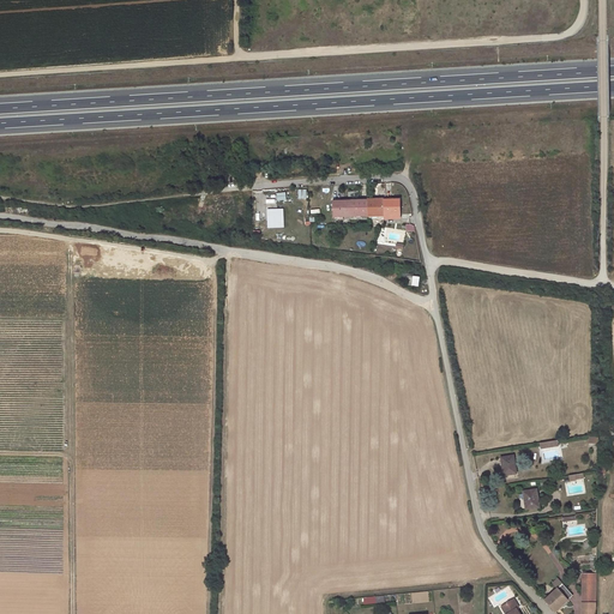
[(369,200),(332,202),(332,218),(371,217),(371,212),(369,202),(369,200)]
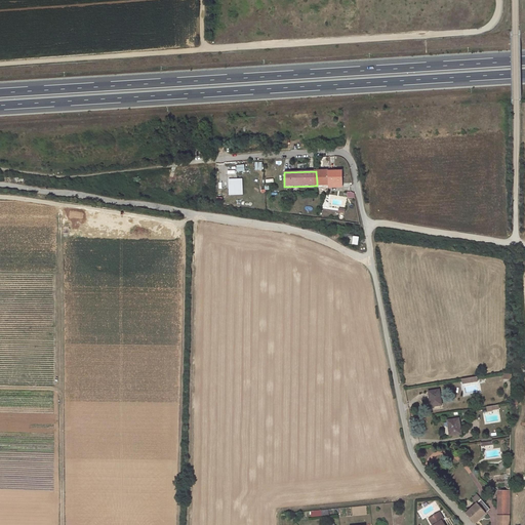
[(317,182),(317,186),(330,186),(330,185),(328,171),(316,171),(316,172),(317,182)]
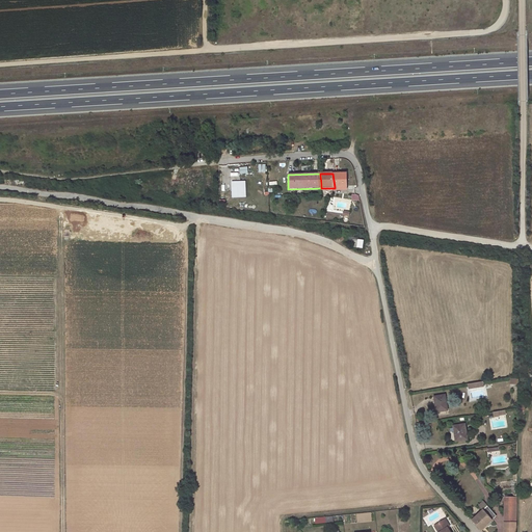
[(335,187),(335,188),(347,188),(347,174),(333,174),(335,187)]
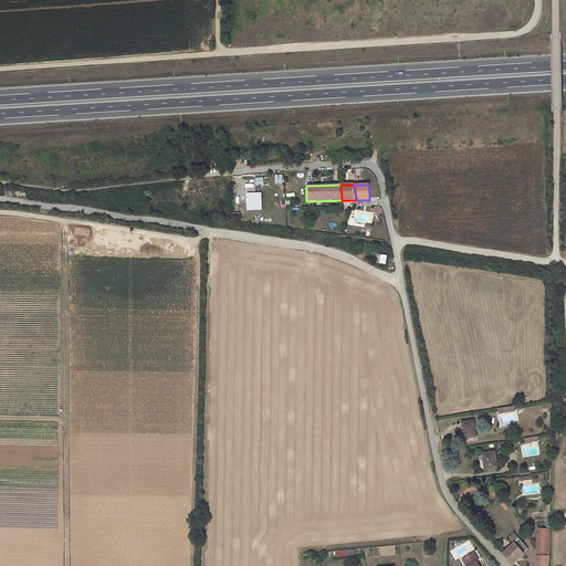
[(254,192),(245,194),(247,210),(255,210),(254,192)]
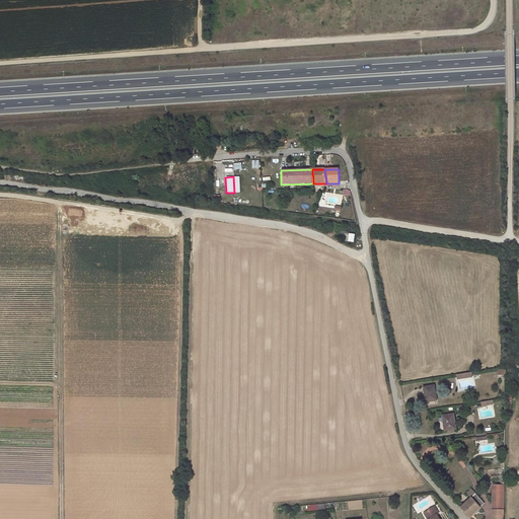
[(332,213),(340,215),(342,208),(336,206),(332,213)]
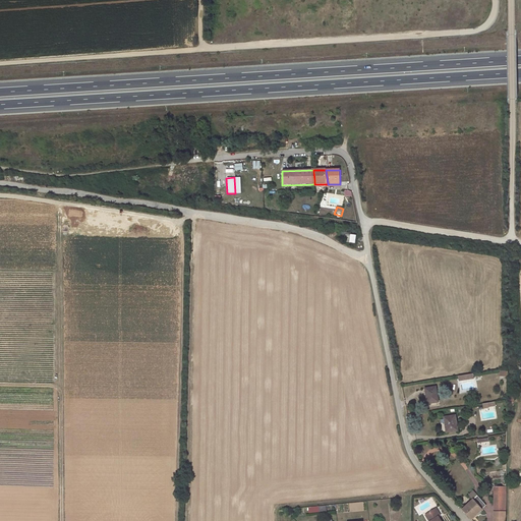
[(433,383),(423,385),(425,399),(436,397),(433,383)]
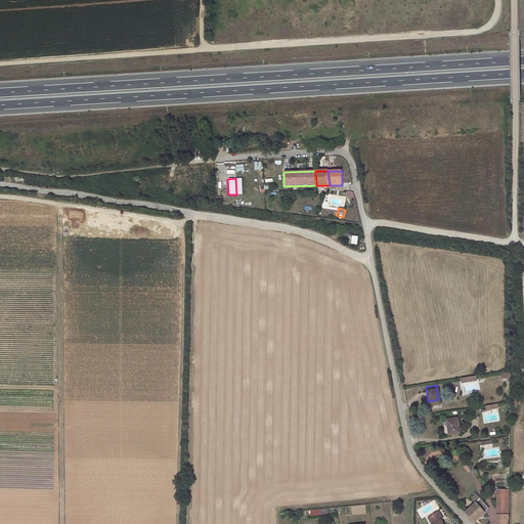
[(459,429),(456,415),(446,416),(449,431),(459,429)]
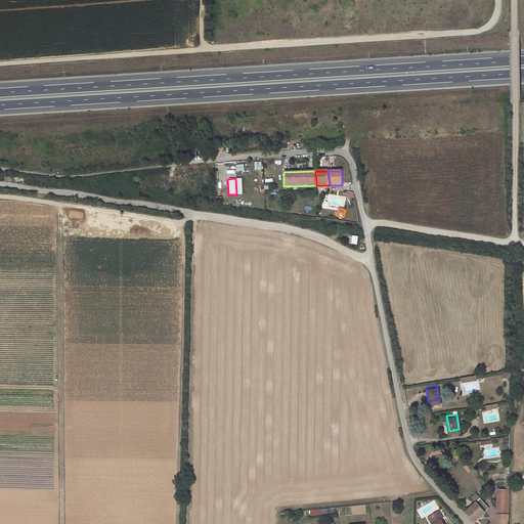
[(508,523),(509,480),(496,480),(495,523),(508,523)]
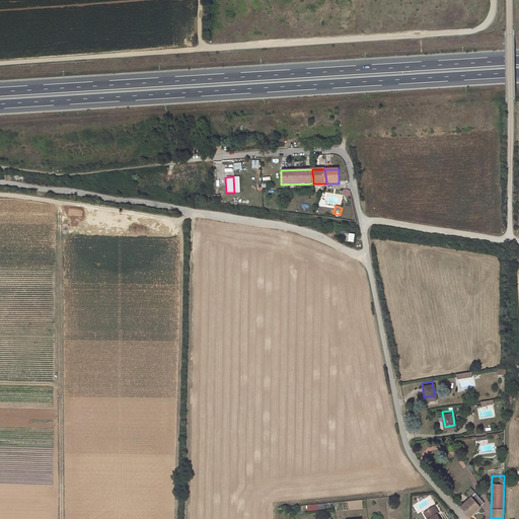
[(468,488),(472,493),(476,489),(472,485),(468,488)]
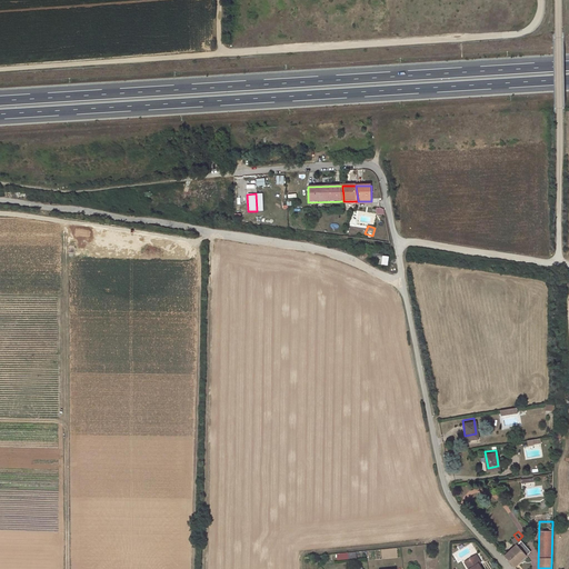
[(503,552),(512,562),(531,547),(522,536),(518,540),(503,552)]
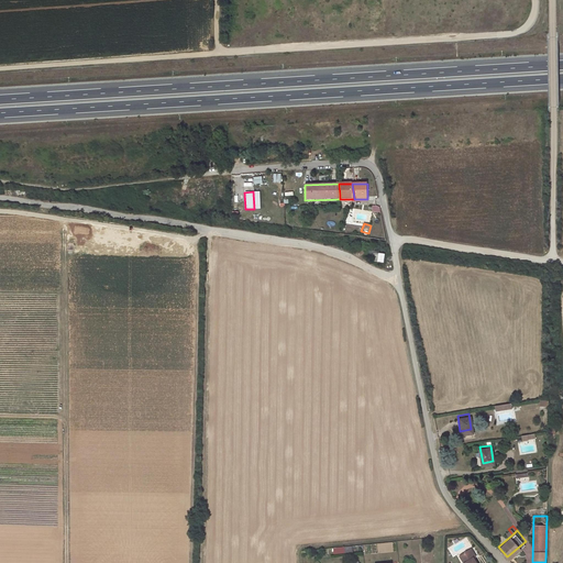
[(467,549),(459,554),(464,562),(462,562),(461,562),(473,562),(471,558),(473,556),(467,549)]
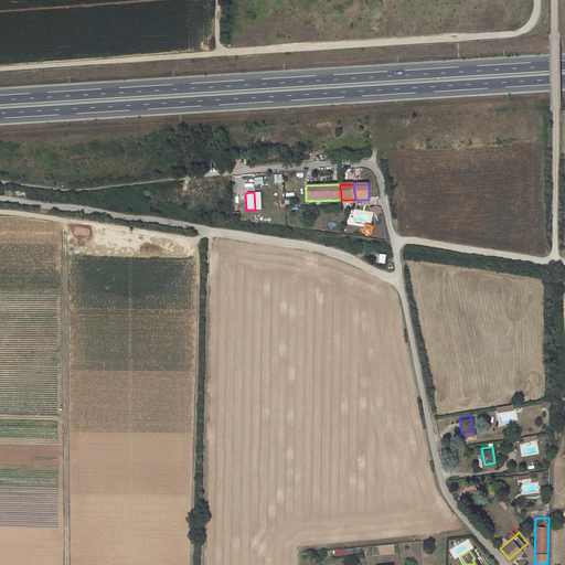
All buildings are outlined.
